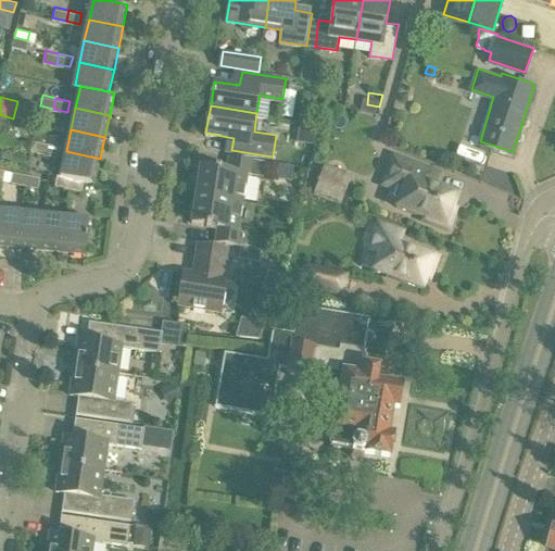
[(45,152),(47,141),(33,138),(30,149),(45,152)]
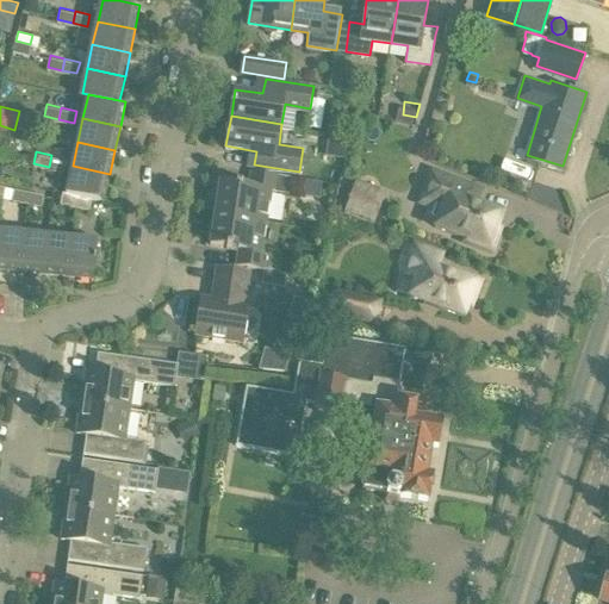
[(51,155),(49,167),(63,170),(66,159),(51,155)]
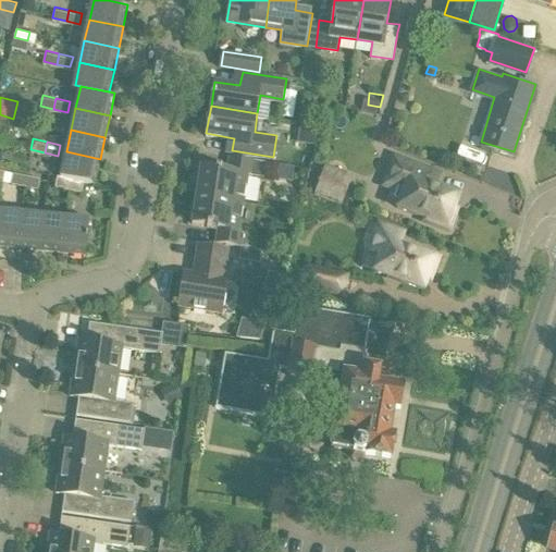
[(423,215),(422,218),(449,228),(459,203),(456,201),(459,192),(436,183),(435,184),(424,181),(423,178),(429,164),(394,150),(382,182),(403,189),(397,204),(423,215)]
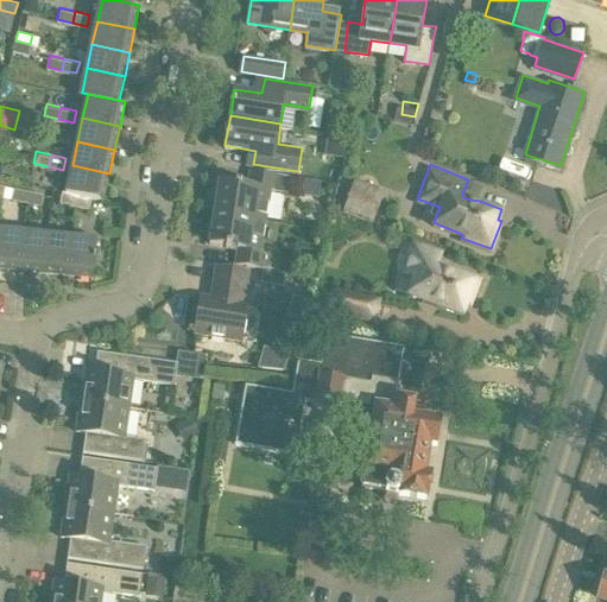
[(73,165),(67,190),(78,192),(92,196),(105,198),(109,173),(73,165)]
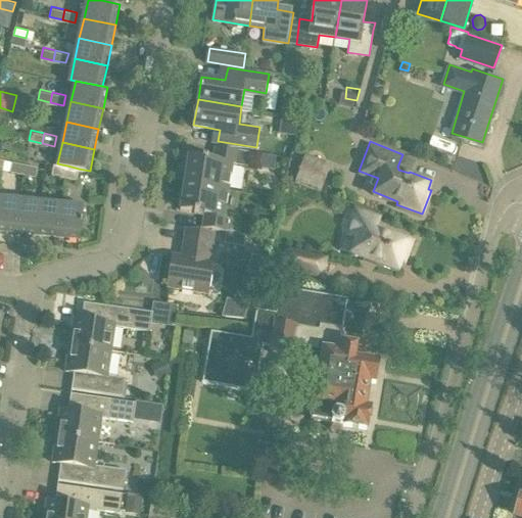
[(189,153),(185,181),(231,188),(235,161),(249,163),(251,149),(217,144),(215,157),(189,153)]
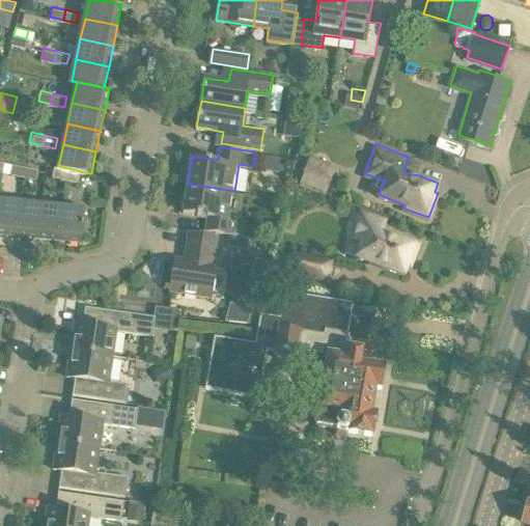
[(327,191),(337,162),(309,153),(301,178),(290,175),(289,178),(327,191)]
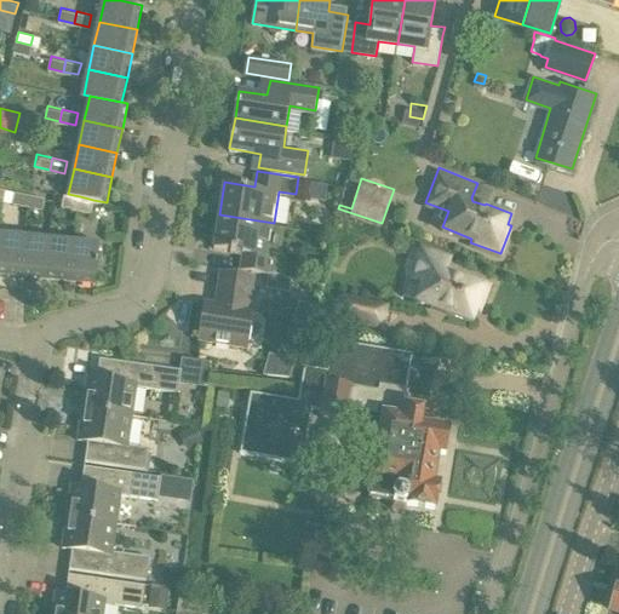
[(28,205),(30,193),(15,189),(12,201),(28,205)]
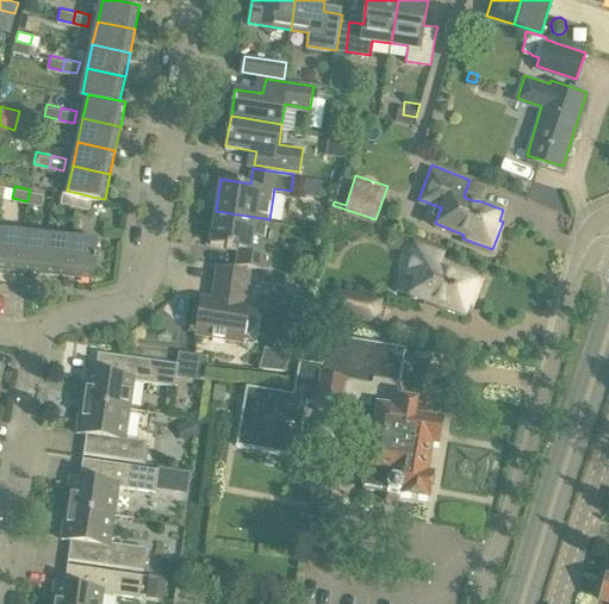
[(30,190),(28,201),(42,204),(44,193),(30,190)]
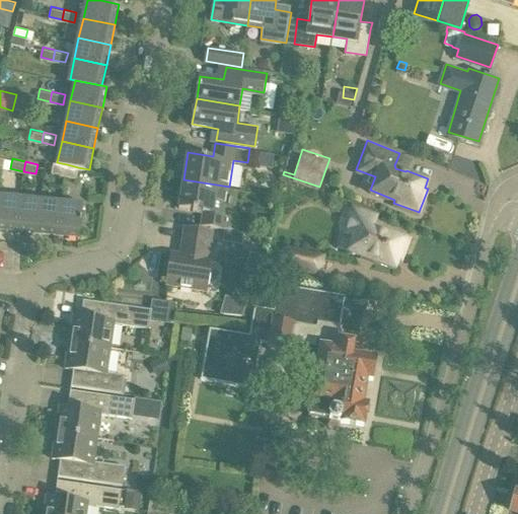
[(54,167),(53,171),(65,173),(67,164),(57,162),(55,161),(54,167)]
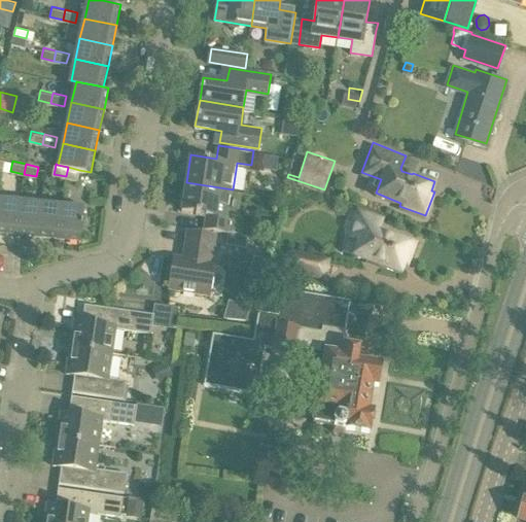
[(68,167),(66,176),(78,179),(79,170),(68,167)]
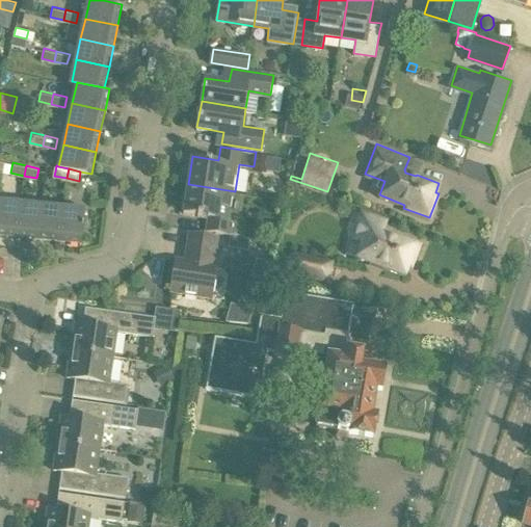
[(184,211),(192,212),(210,215),(208,229),(242,234),(245,219),(231,217),(235,191),(188,184),(184,211)]
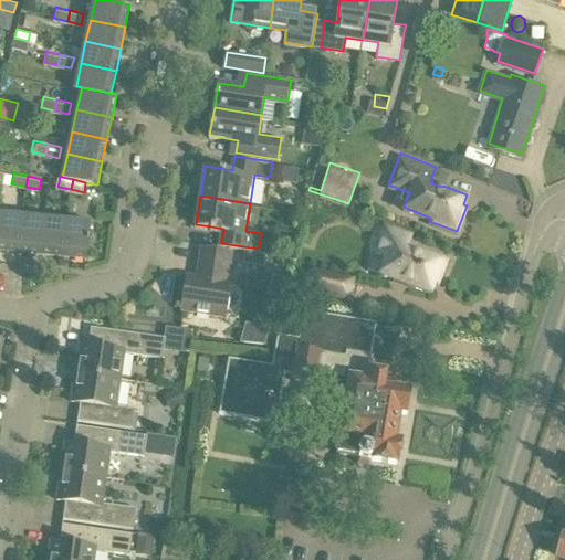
[(0,218),(0,245),(20,247),(23,212),(1,210),(0,218)]
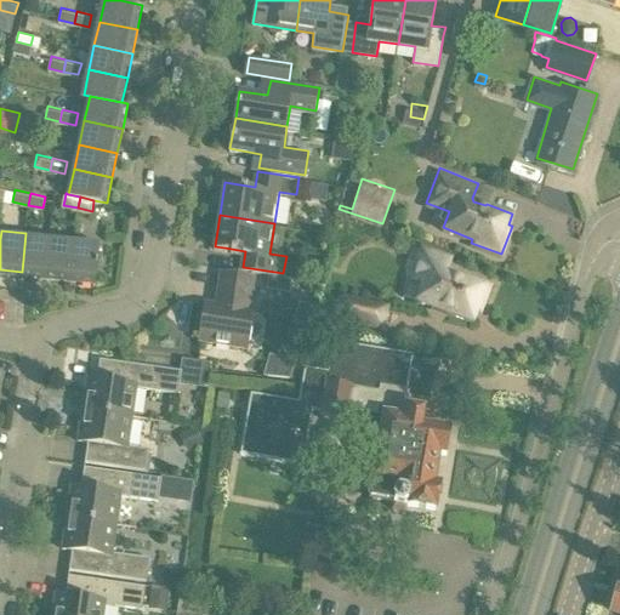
[(22,272),(46,274),(50,235),(26,233),(22,272)]
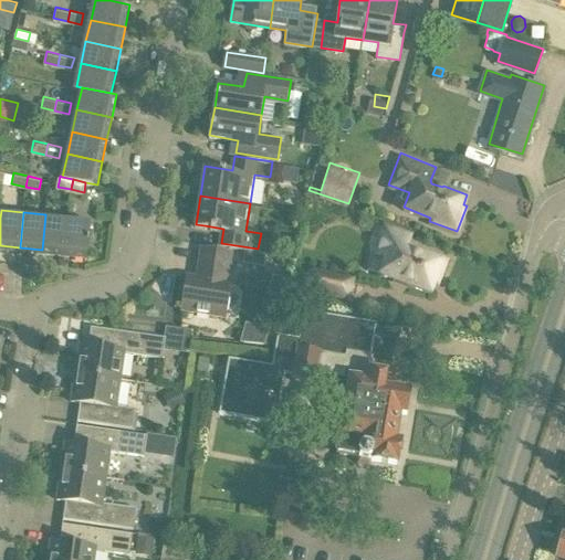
[(42,250),(64,252),(67,217),(45,214),(42,250)]
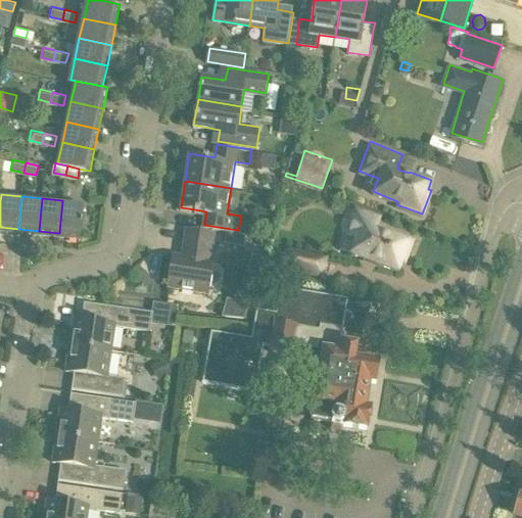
[(81,235),(84,202),(62,200),(59,233),(81,235)]
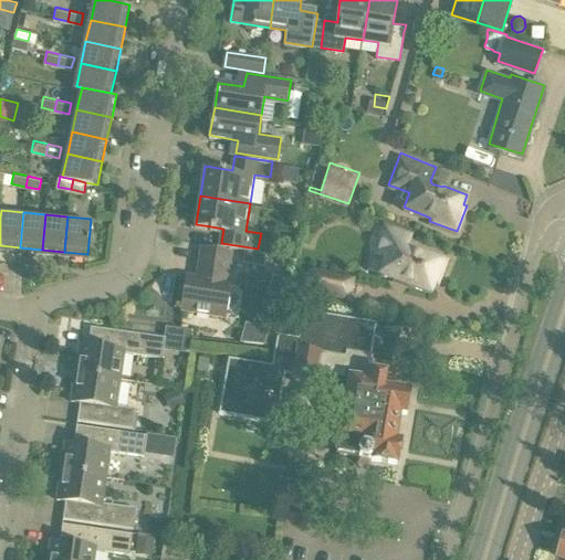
[(378,242),(368,267),(379,272),(430,291),(435,281),(438,282),(447,256),(420,245),(418,249),(406,244),(410,232),(384,222),(376,241),(378,242)]
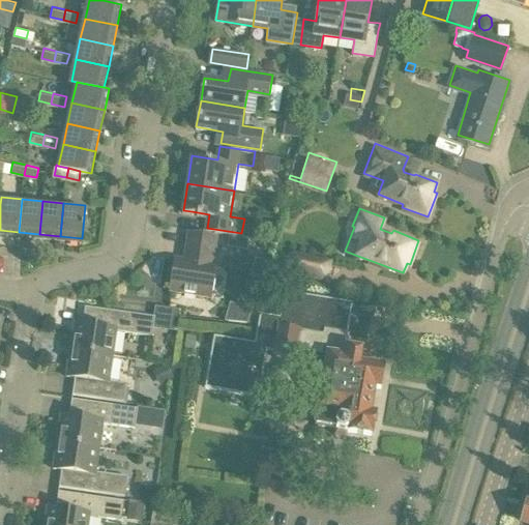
[(176,255),(171,288),(213,294),(218,261),(214,261),(218,234),(189,230),(184,257),(176,255)]
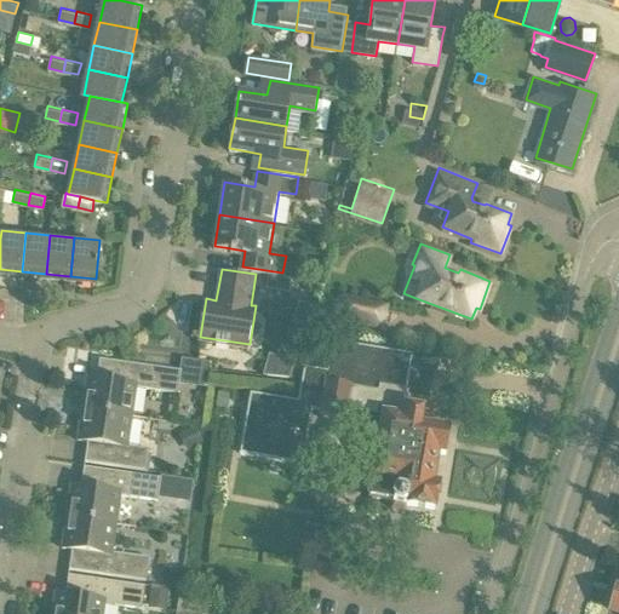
[(337,316),(383,327),(389,302),(343,291),(337,316)]
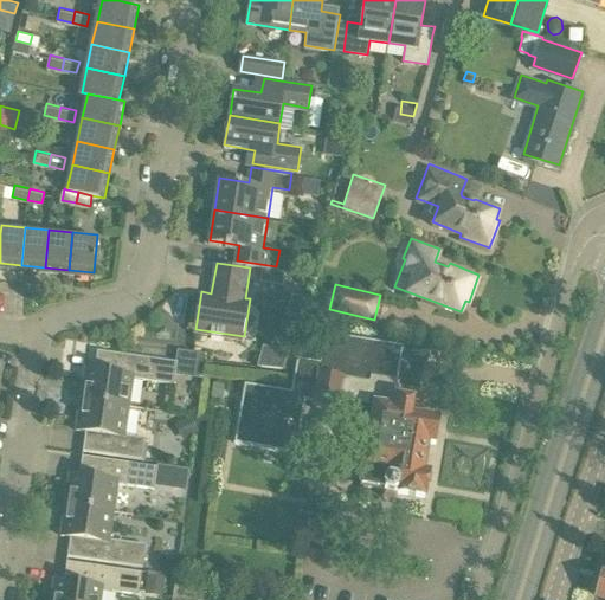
[(244,381),(236,439),(296,450),(307,397),(314,398),(313,402),(338,406),(339,399),(339,398),(368,402),(360,445),(367,446),(361,483),(384,486),(385,488),(384,495),(394,496),(396,489),(397,489),(426,494),(430,472),(422,471),(427,440),(435,442),(439,419),(439,417),(420,414),(422,406),(412,404),(412,399),(400,397),(401,392),(396,391),(398,379),(404,341),(324,329),(320,359),(296,355),(291,388),(244,381)]
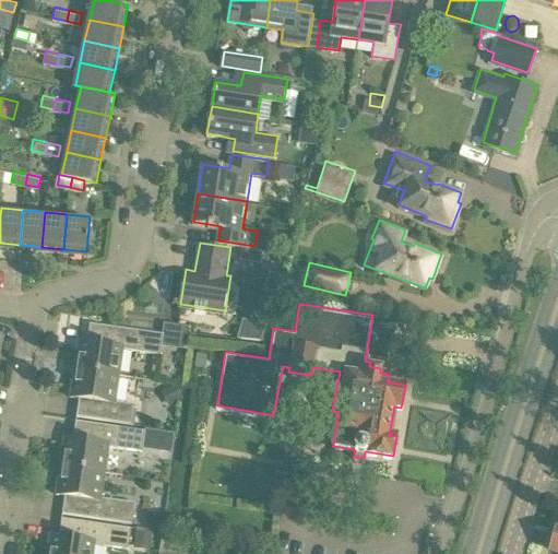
[(253,306),(250,318),(265,321),(268,310),(253,306)]
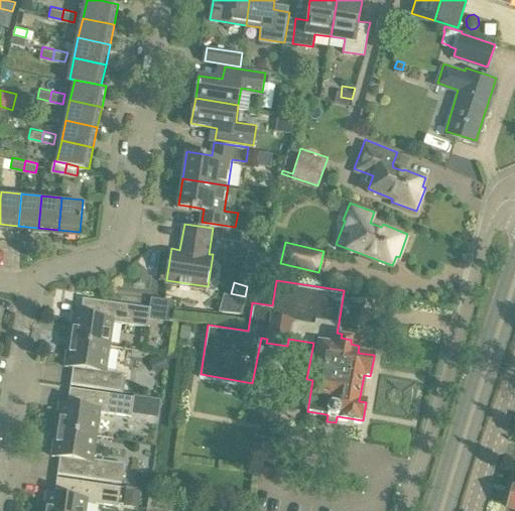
[(74,310),(70,337),(110,343),(114,320),(149,326),(150,316),(152,305),(150,305),(84,295),(82,311),(74,310)]
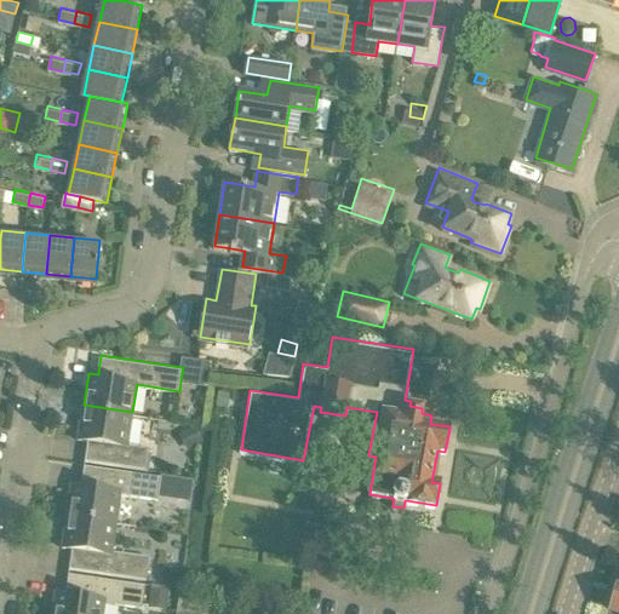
[(217,401),(228,402),(230,389),(219,386),(217,401)]
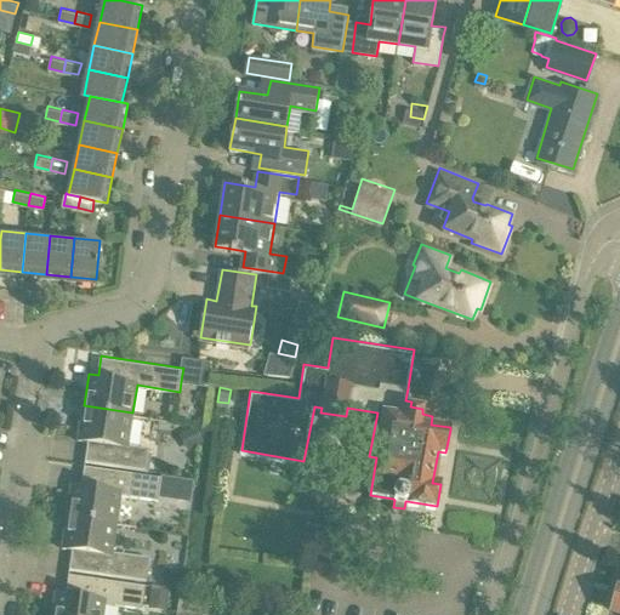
[(129,443),(132,413),(84,405),(79,437),(90,438),(86,457),(147,466),(149,445),(129,443)]
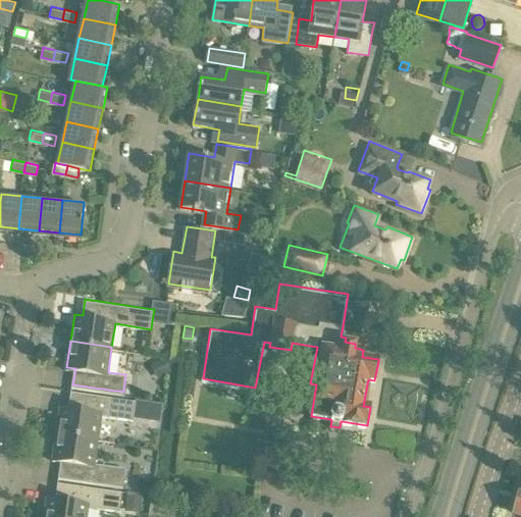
[(164,356),(153,362),(159,372),(169,366),(164,356)]
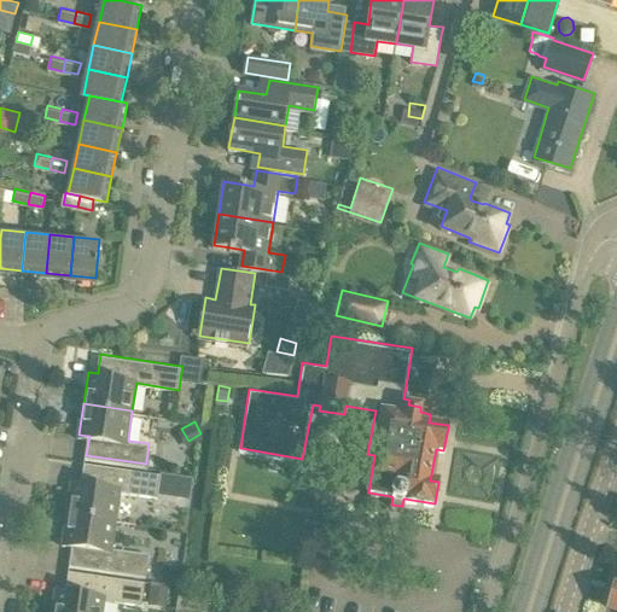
[(73,479),(68,511),(117,517),(121,490),(157,495),(161,472),(86,461),(82,481),(73,479)]
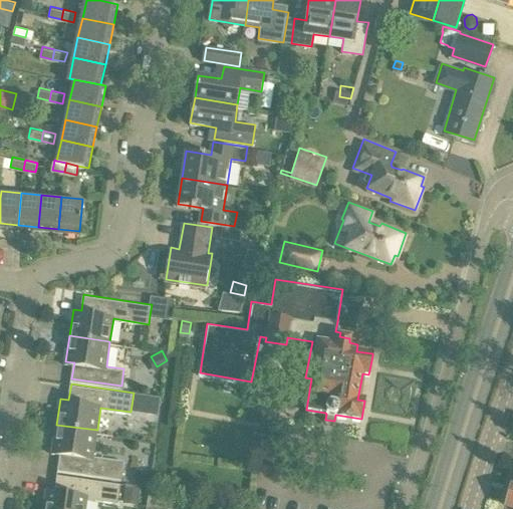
[(150,394),(148,409),(158,410),(160,395),(150,394)]
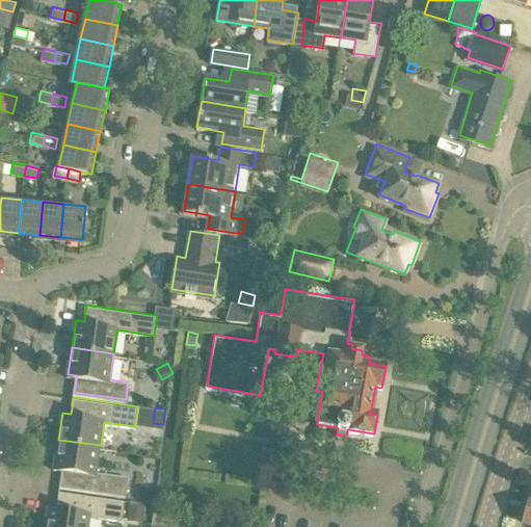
[(97,470),(101,445),(58,440),(54,466),(62,467),(60,484),(125,494),(128,475),(97,470)]
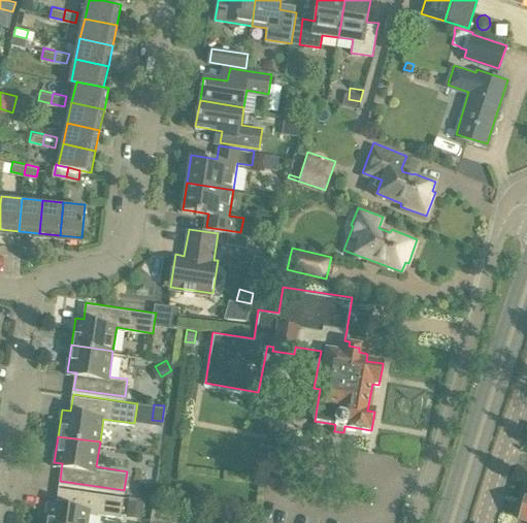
[(144,481),(140,485),(139,492),(151,493),(153,482),(144,481)]
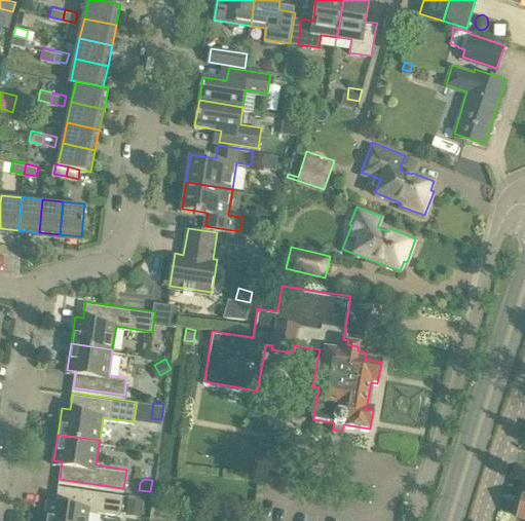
[(48,499),(44,520),(86,520),(88,508),(120,512),(123,492),(59,483),(55,500),(48,499)]
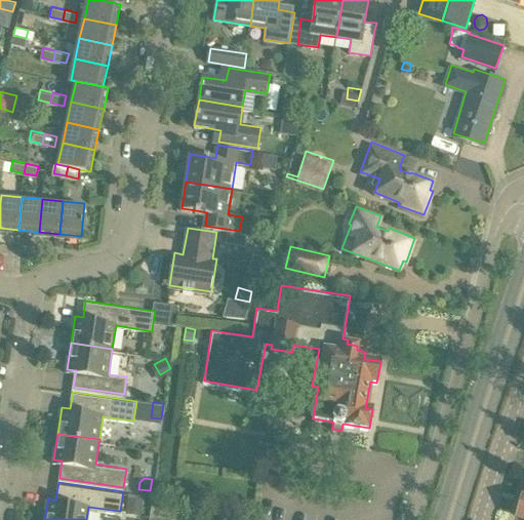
[(127,491),(125,511),(140,513),(144,493),(127,491)]
